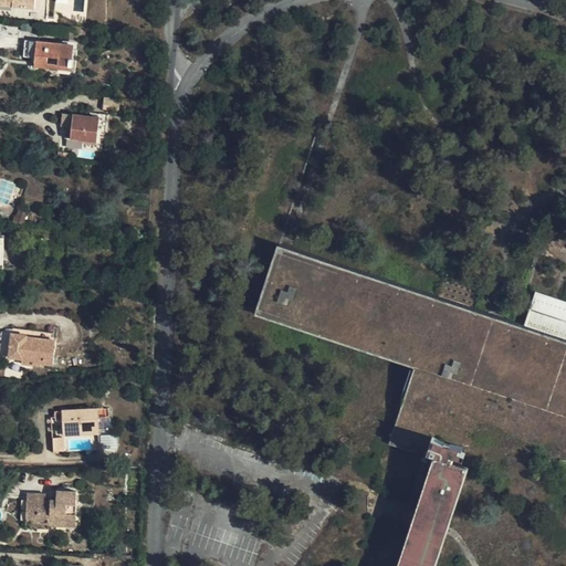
[(37,58),(39,41),(27,40),(24,56),(37,58)]
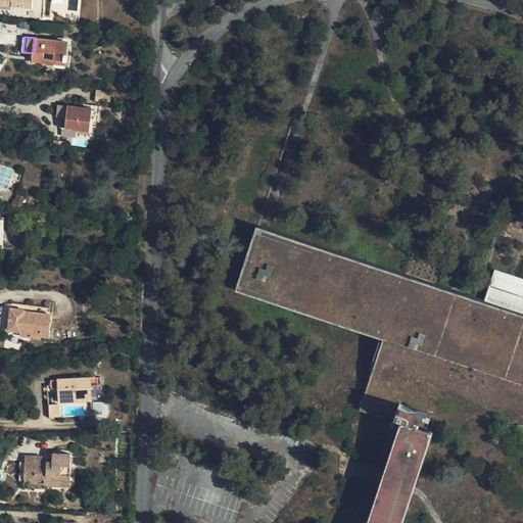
[(68,41),(36,38),(34,53),(34,56),(45,57),(54,59),(54,62),(66,64),(68,41)]
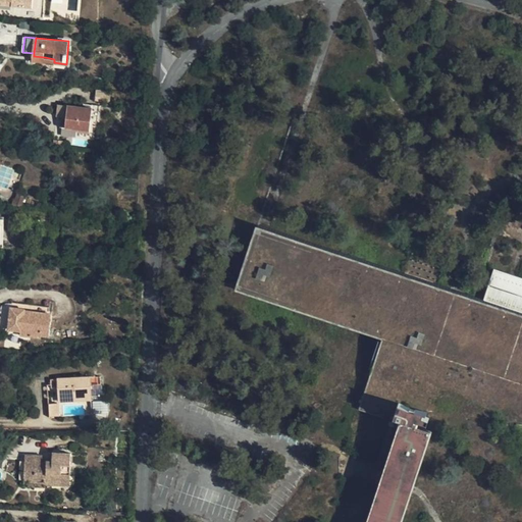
[(67,118),(63,117),(62,126),(79,128),(77,131),(90,133),(91,120),(99,121),(101,107),(93,106),(93,108),(68,105),(67,118)]
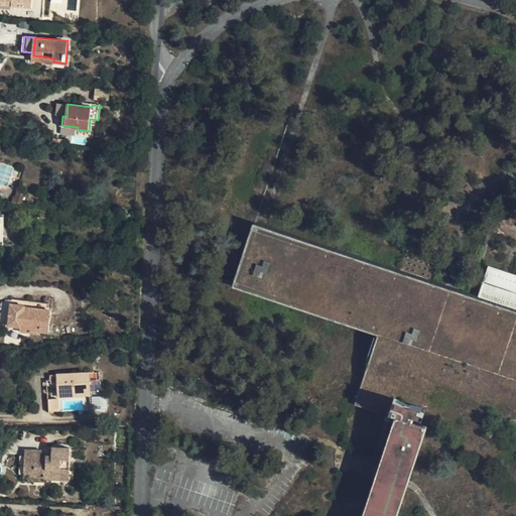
[(25,194),(18,190),(16,196),(15,197),(14,199),(13,199),(13,200),(13,203),(21,204),(25,194)]
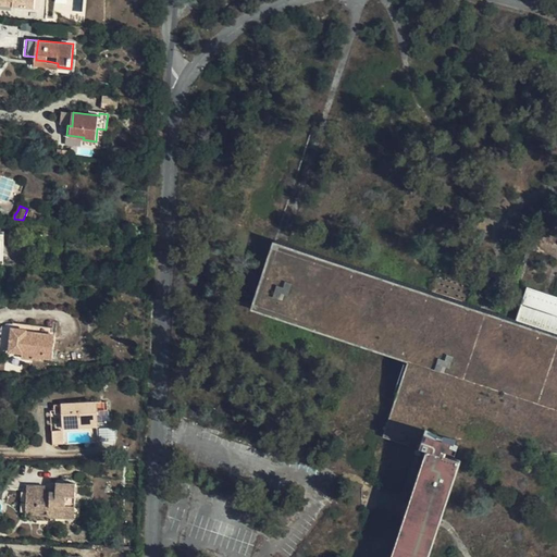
[(517,321),(274,239),(251,308),(409,361),(385,432),(429,447),(442,452),(443,447),(457,450),(458,446),(452,443),(453,441),(456,441),(456,440),(556,455),(556,296),(528,287),(517,321)]
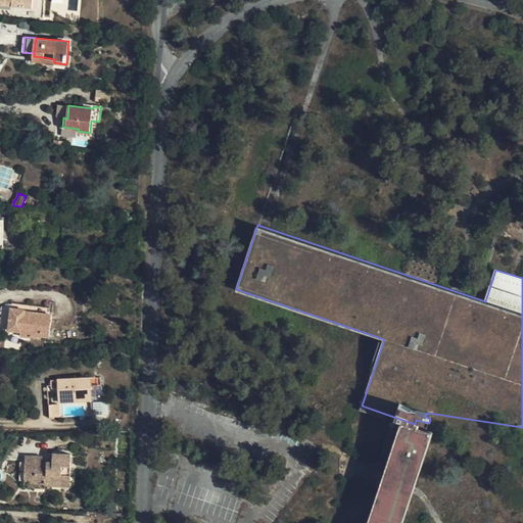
[(29,332),(28,336),(39,337),(40,335),(50,336),(52,314),(26,311),(26,310),(11,307),(9,330),(21,331),(29,332)]
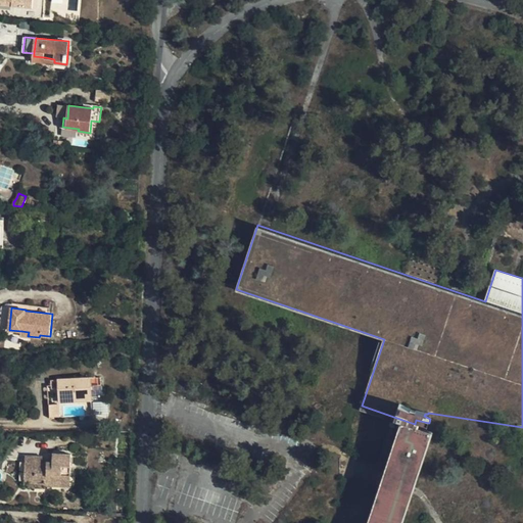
[(92,399),(91,377),(58,379),(59,401),(85,400),(86,415),(93,415),(92,399)]
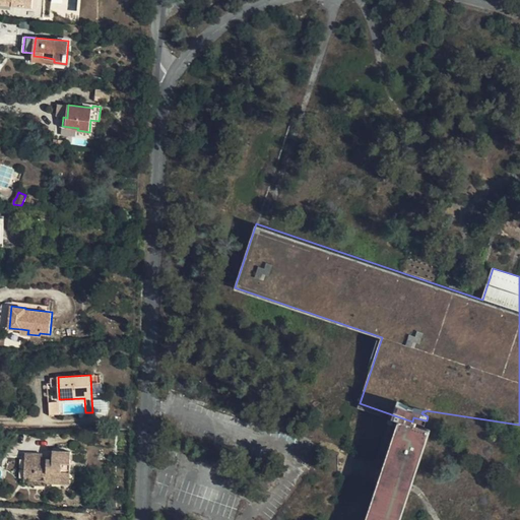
[(49,401),(49,414),(58,414),(58,401),(49,401)]
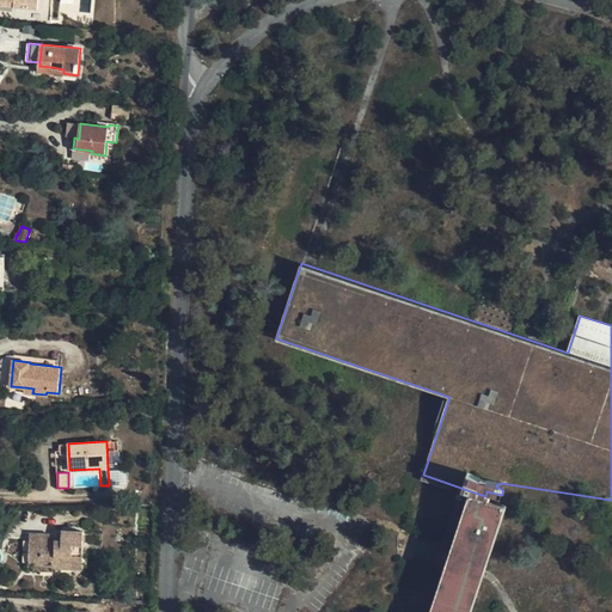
[(470,611),(507,503),(485,496),(471,491),(432,610),(430,611),(470,611)]
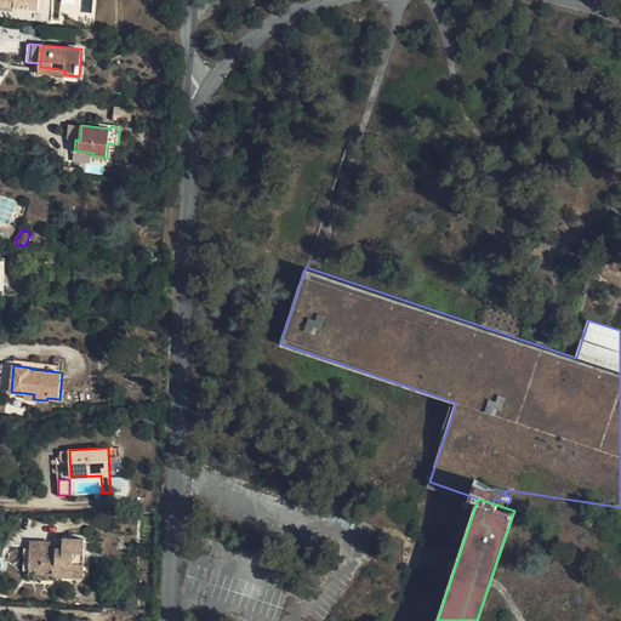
[(30,541),(29,571),(55,573),(55,576),(84,576),(85,539),(63,537),(63,548),(51,547),(51,541),(30,541)]
